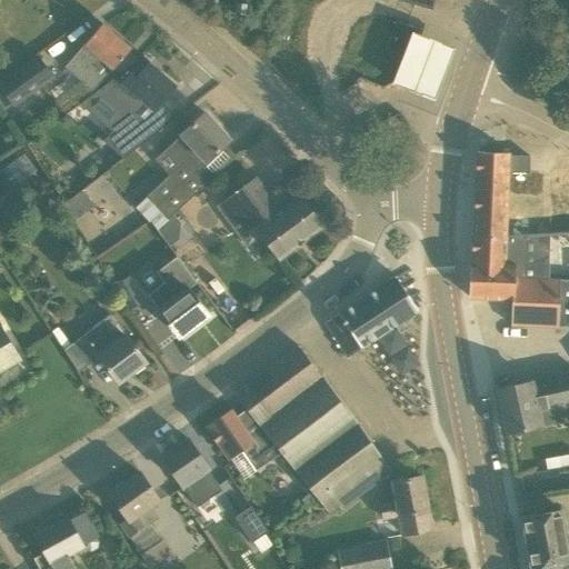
[(219,2),(216,0),(208,0),(206,3),(211,10),(219,2)]
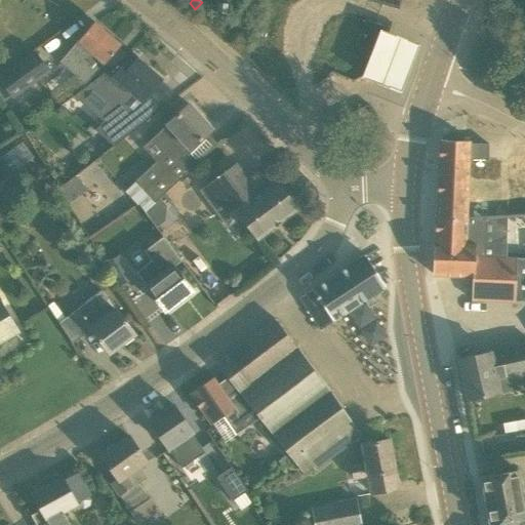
[(372,52),(382,26),(366,19),(356,46),(372,52)]
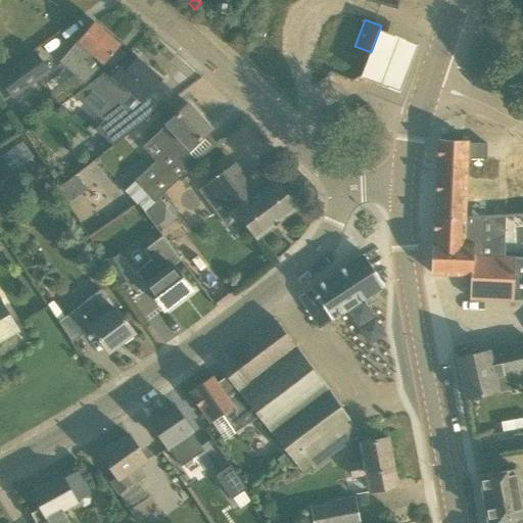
[(104,63),(121,44),(94,21),(79,41),(93,54),(75,75),(85,83),(92,75),(102,62),(104,63)]
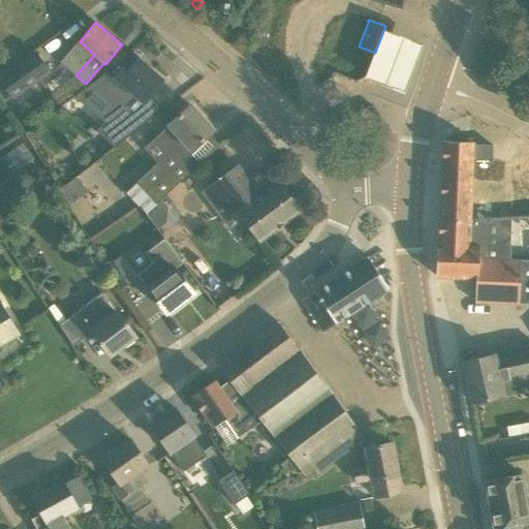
[(384,34),(367,80),(406,95),(424,50),(384,34)]
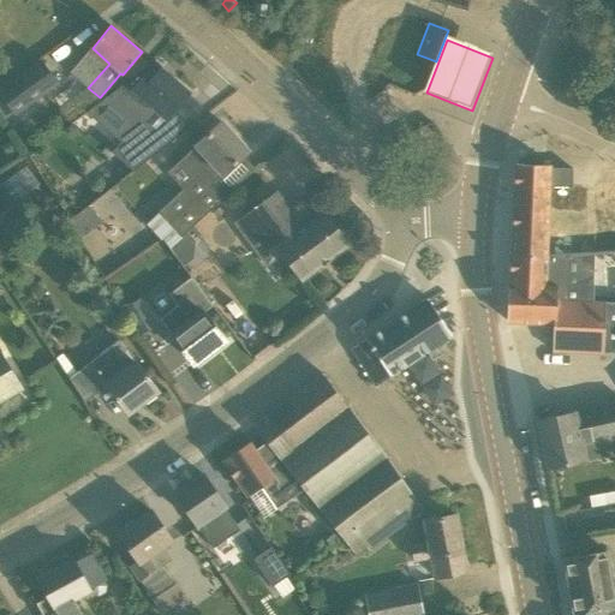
[(0,93),(0,94),(13,113),(57,82),(42,63),(0,93)]
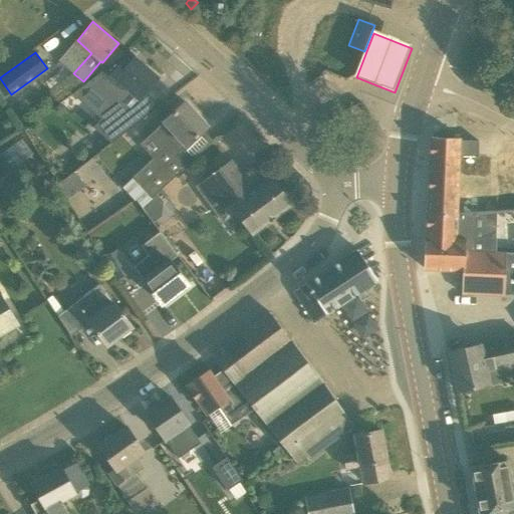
[(90,79),(71,93),(100,118),(93,126),(102,135),(123,111),(119,108),(121,104),(133,92),(140,97),(157,77),(135,58),(133,60),(125,54),(90,79)]
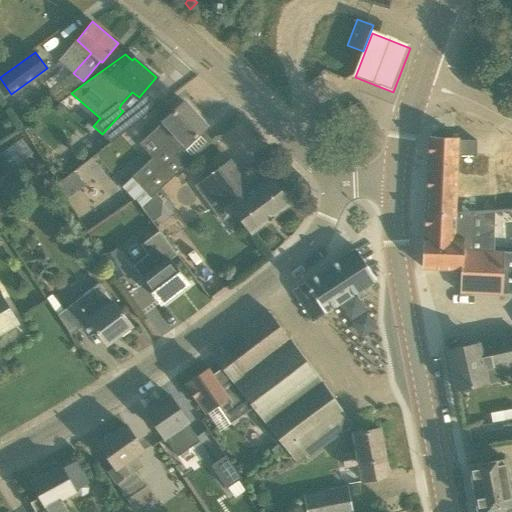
[(0,78),(0,92),(4,99),(11,94),(0,78)]
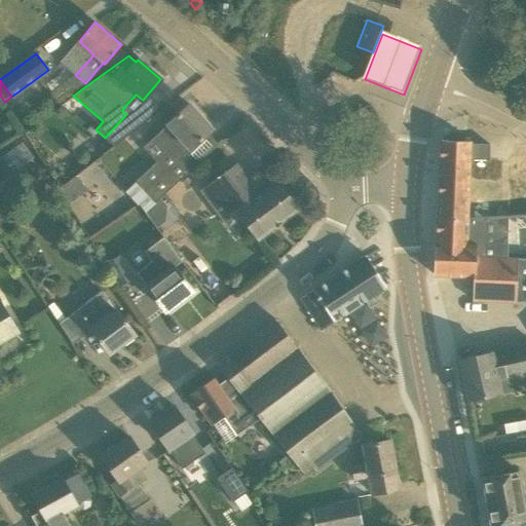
[(167,124),(154,137),(168,152),(157,162),(136,182),(155,202),(176,183),(194,165),(184,154),(190,148),(213,129),(189,104),(167,124)]
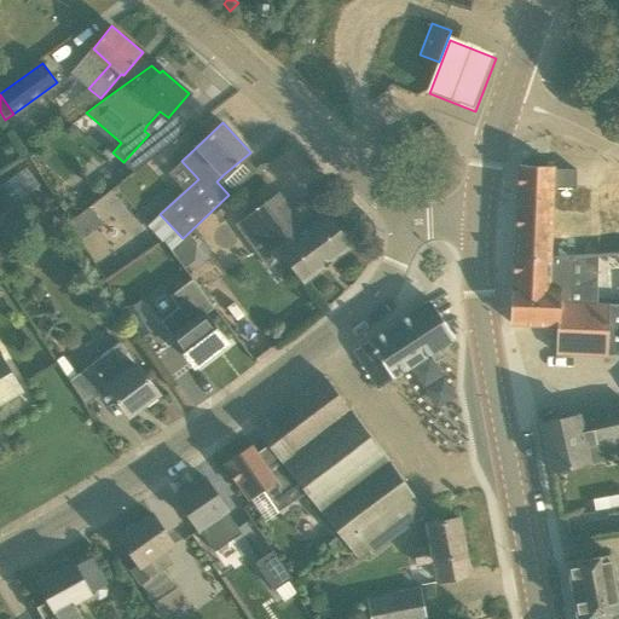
[(550,259),(554,187),(576,189),(576,169),(554,169),(554,166),(519,166),(515,258),(550,259)]
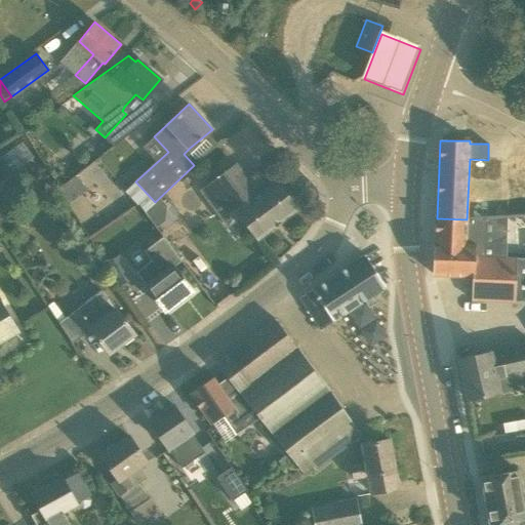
[(258,194),(235,163),(201,189),(211,202),(210,203),(228,226),(241,215),(258,240),(298,209),(276,179),(258,194)]
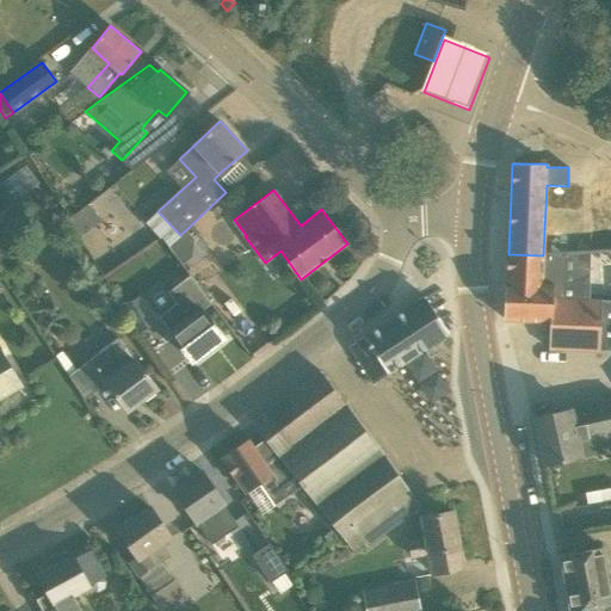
[(599,351),(610,349),(610,301),(588,301),(588,265),(588,253),(543,255),(508,254),(505,320),(550,322),(549,350),(599,351)]
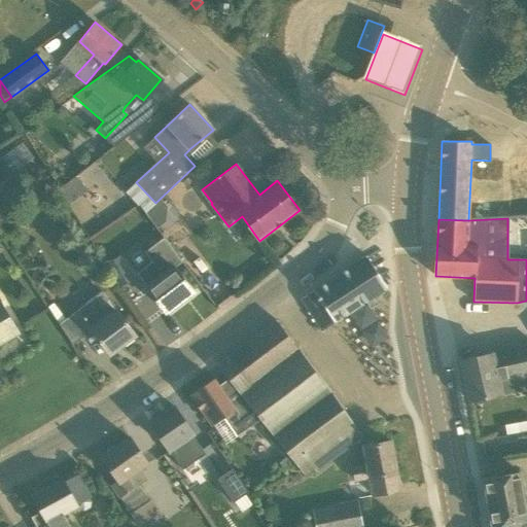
[(173,267),(159,246),(146,255),(150,260),(136,271),(147,286),(146,286),(166,312),(192,291),(174,266),(173,267)]
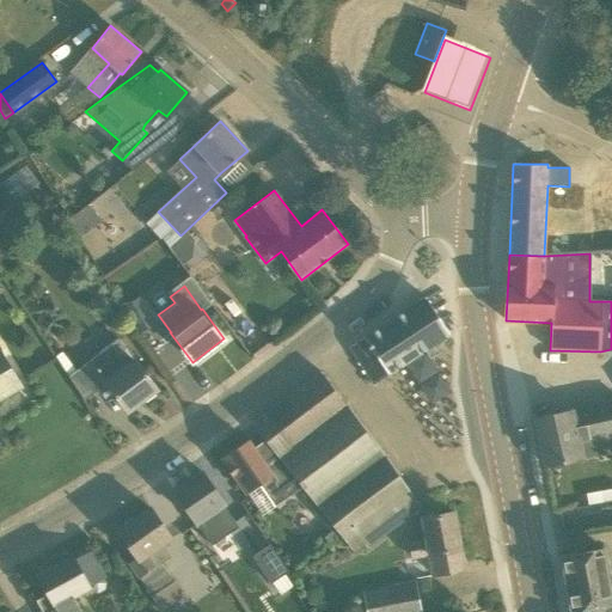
[(140,332),(154,323),(139,298),(124,307),(140,332)]
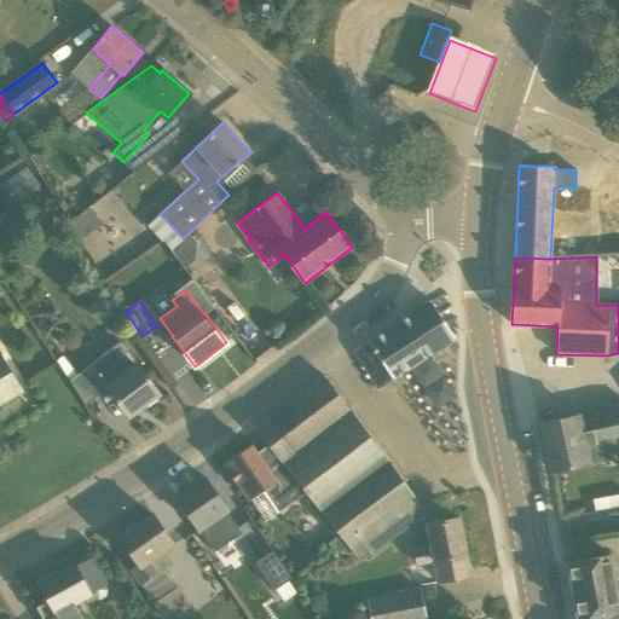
[(379,387),(455,339),(431,301),(354,350),(379,387)]
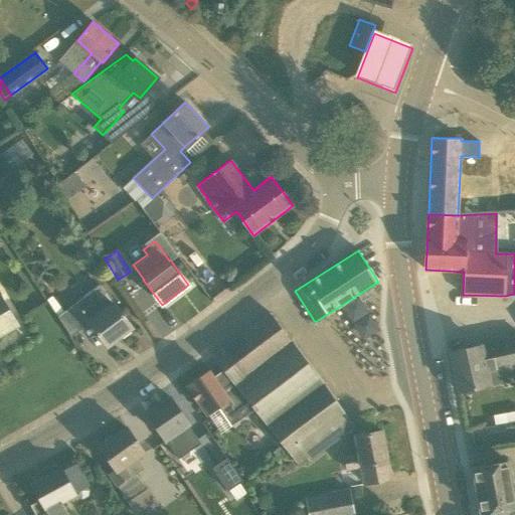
[(89,321),(108,346),(132,327),(114,303),(100,285),(87,295),(64,311),(79,331),(89,321)]
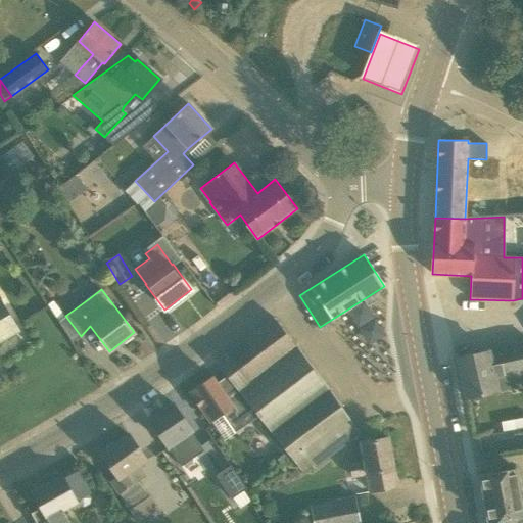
[(0,339),(17,330),(0,298),(0,339)]
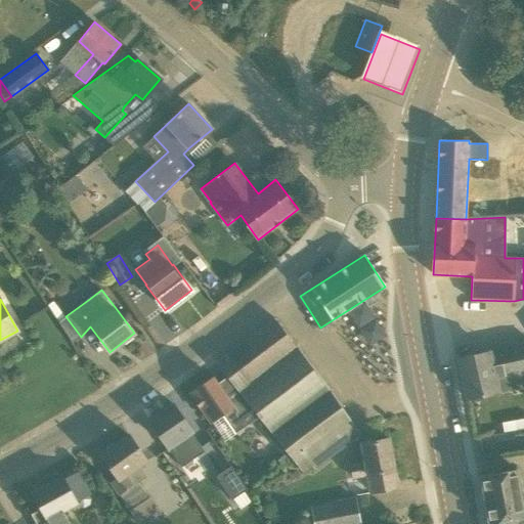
[(297,466),(352,423),(328,388),(274,318),(216,362),(241,394),(260,419),(297,466)]
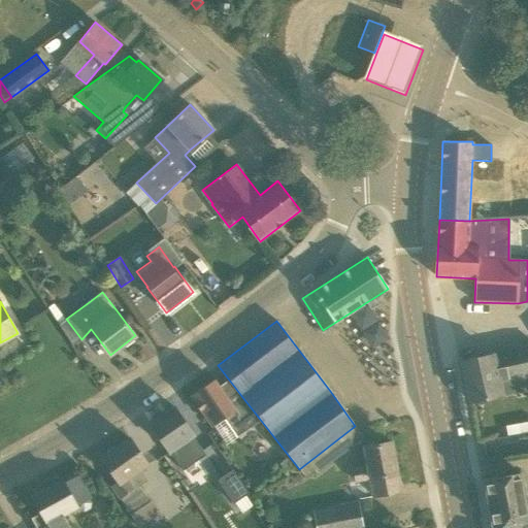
[(500,382),(527,374),(527,345),(494,354),(461,362),(470,402),(502,395),(500,382)]
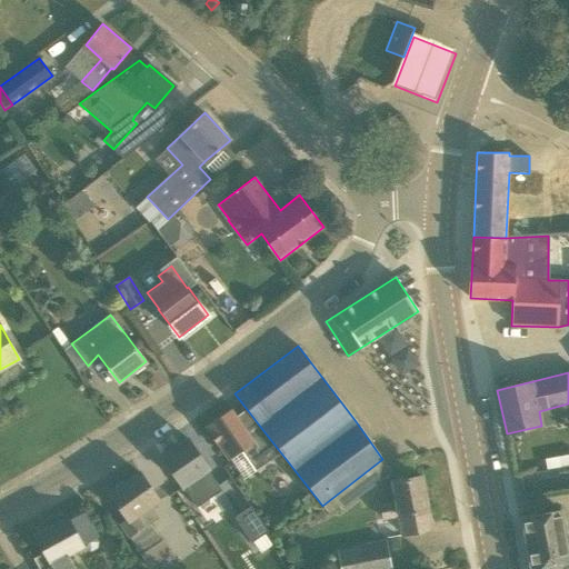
[(249,436),(231,410),(207,427),(229,458),(241,450),(256,471),(282,455),(261,428),(249,436)]
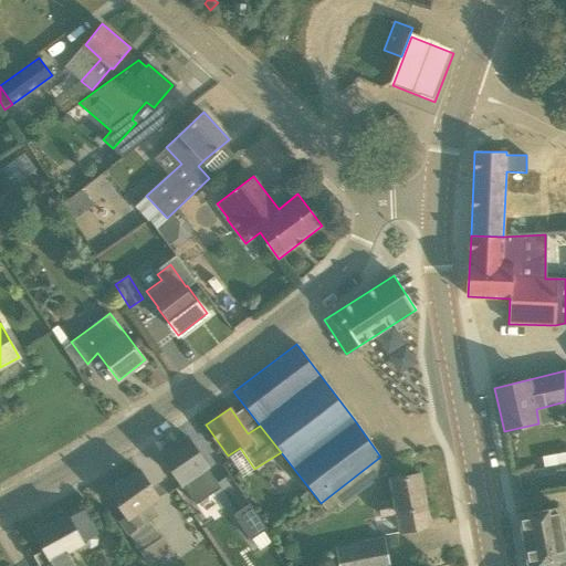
[(216,477),(188,437),(161,454),(181,483),(182,483),(190,494),(205,484),(209,491),(219,484),(231,503),(244,494),(227,469),(216,477)]
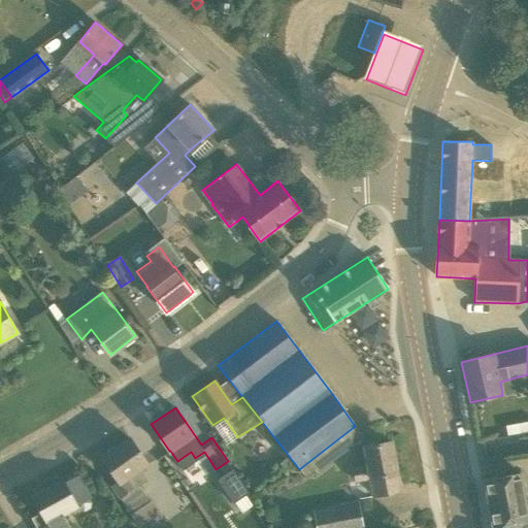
[(317,473),(363,437),(355,426),(299,469),(306,477),(315,470),(317,473)]
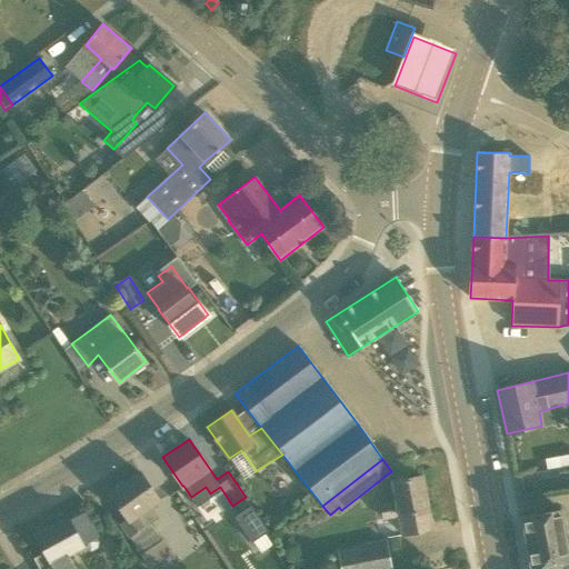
[(159,500),(140,472),(126,482),(125,481),(113,489),(115,490),(110,493),(128,519),(121,525),(141,553),(139,555),(149,568),(175,568),(179,567),(181,565),(162,538),(160,539),(150,523),(158,518),(150,506),(159,500)]
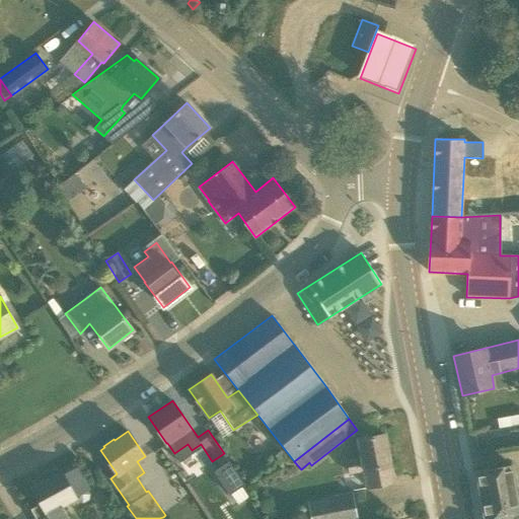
[(393,483),(384,434),(359,439),(362,458),(348,460),(350,473),(365,470),(368,488),(393,483)]
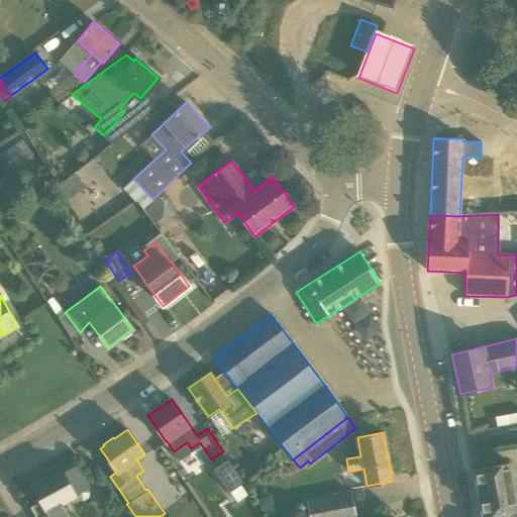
[(227,459),(212,470),(228,493),(243,483),(227,459)]
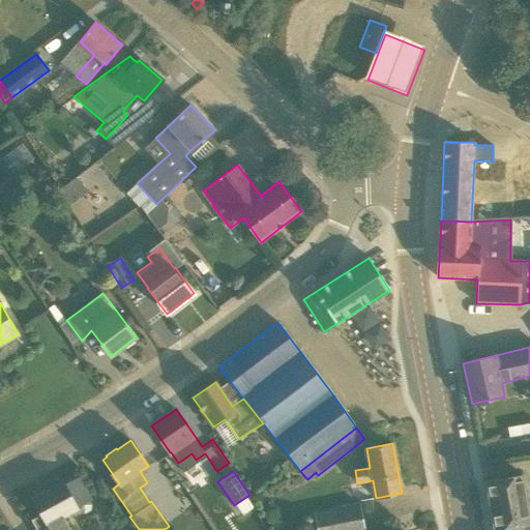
[(494,529),(529,529),(529,513),(523,475),(486,481),(494,529)]
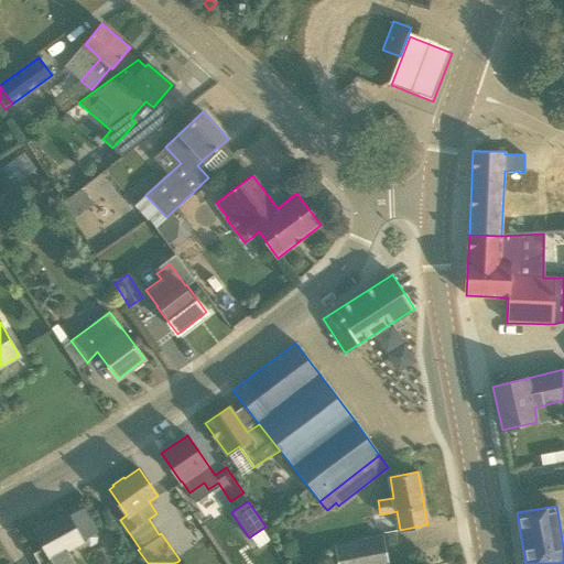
[(67,549),(82,541),(84,545),(91,548),(97,544),(99,537),(96,533),(98,532),(85,507),(82,509),(76,508),(73,510),(71,514),(69,516),(67,512),(35,530),(44,548),(33,553),(39,563),(68,563),(74,561),(67,549)]
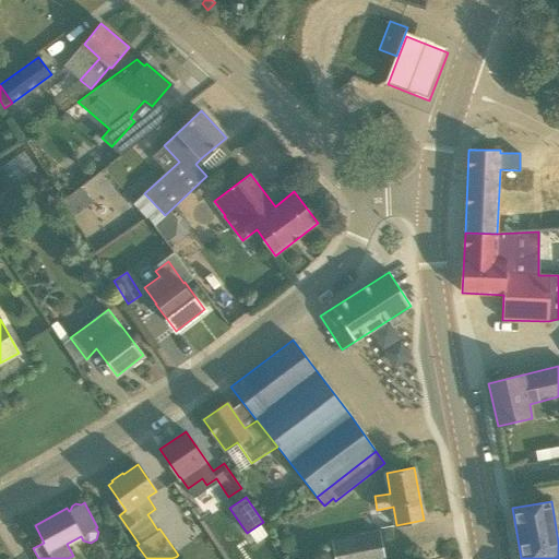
[(334,558),(384,558),(380,532),(332,542),(334,558)]
